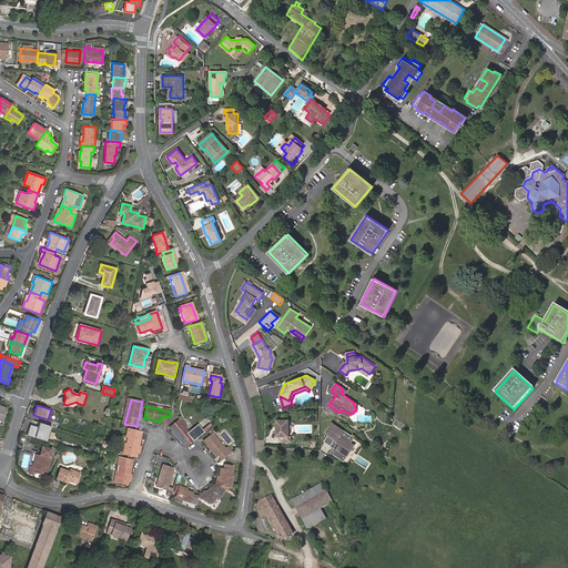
[(180,419),(171,427),(173,430),(176,435),(186,447),(195,439),(190,433),(186,427),(180,419)]
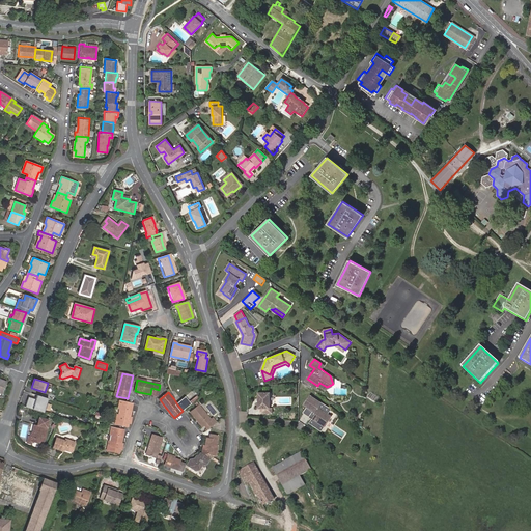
[(270,393),(257,392),(257,409),(260,409),(260,414),(272,414),(272,408),(270,408),(270,393)]
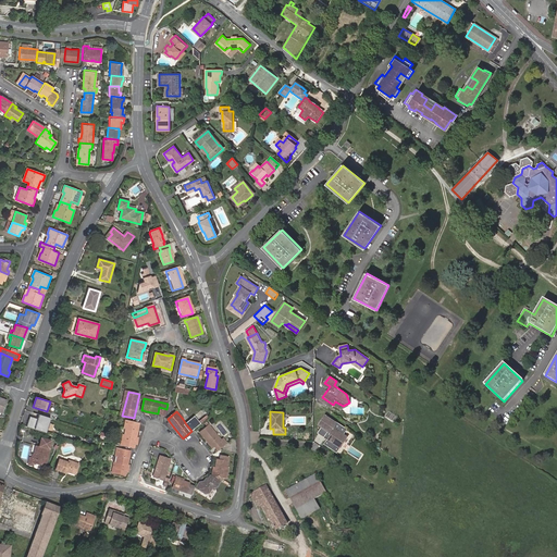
[(29,417),(26,428),(46,434),(51,419),(39,416),(38,420),(29,417)]
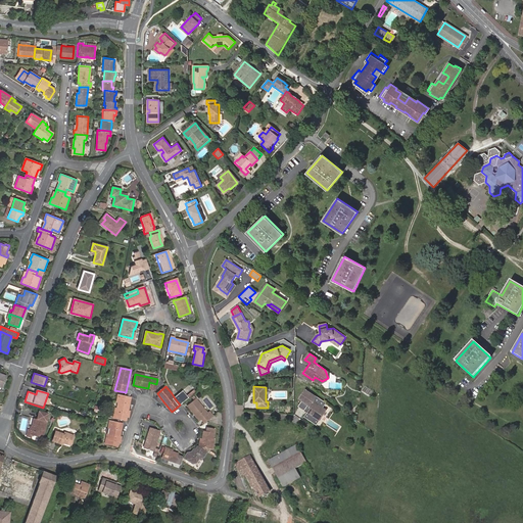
[(326,405),(306,390),(299,399),(303,401),(300,407),(306,411),(307,410),(311,413),(310,414),(306,417),(314,422),(316,418),(320,421),(327,412),(323,409),(326,405)]
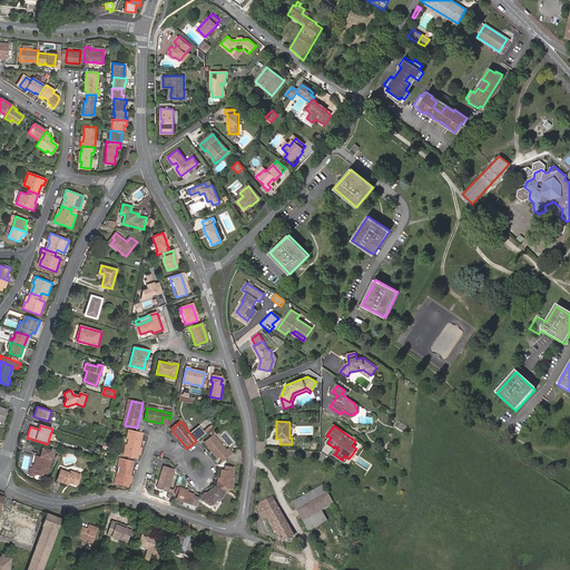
[(190,434),(196,441),(214,429),(212,426),(204,432),(199,426),(190,434)]
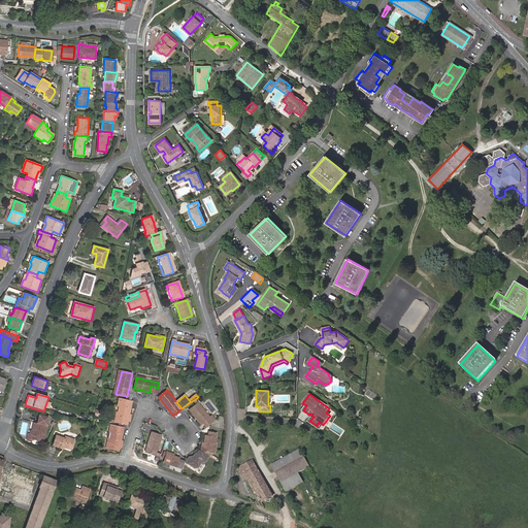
[(129,415),(132,401),(126,400),(122,399),(117,422),(125,423),(127,424),(128,420),(129,415)]
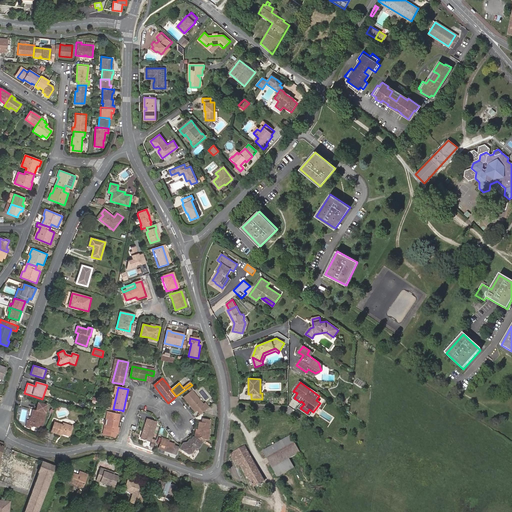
[(202,406),(190,389),(188,390),(190,393),(184,398),(194,413),(196,411),(199,415),(207,408),(204,404),(202,406)]
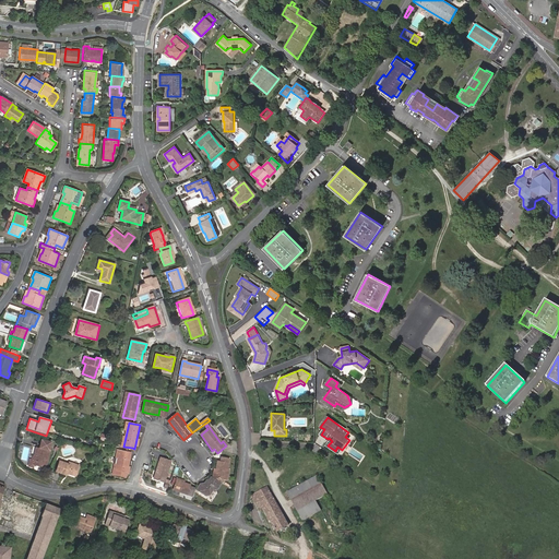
[(40,448),(50,451),(52,442),(43,439),(40,448)]
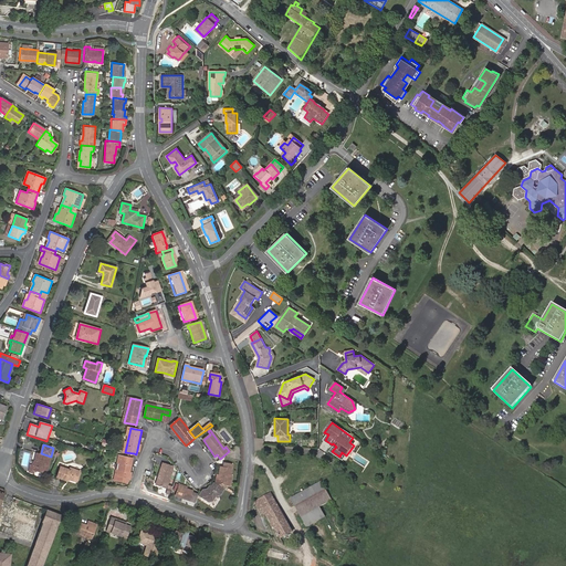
[(51,457),(37,452),(33,470),(48,473),(51,457)]
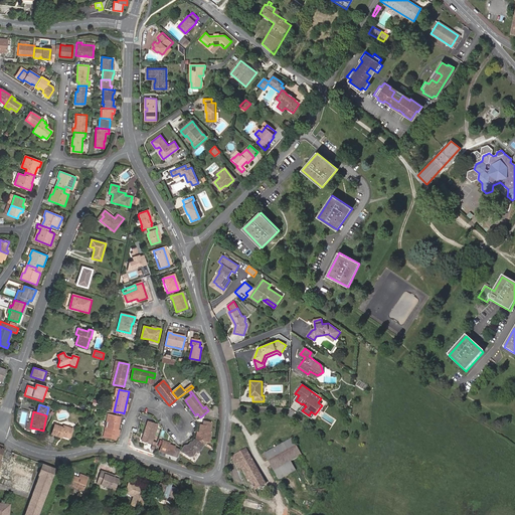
[(106,437),(116,440),(117,436),(118,431),(120,423),(121,416),(109,414),(107,420),(109,421),(106,437)]
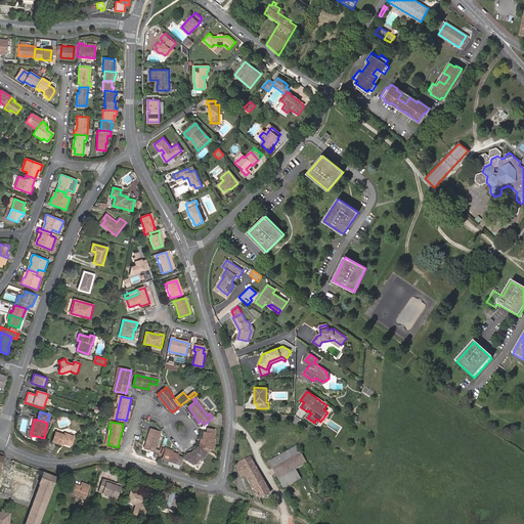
[(211,444),(212,445),(213,440),(212,440),(214,430),(207,429),(206,433),(204,432),(202,440),(200,447),(210,449),(211,444)]
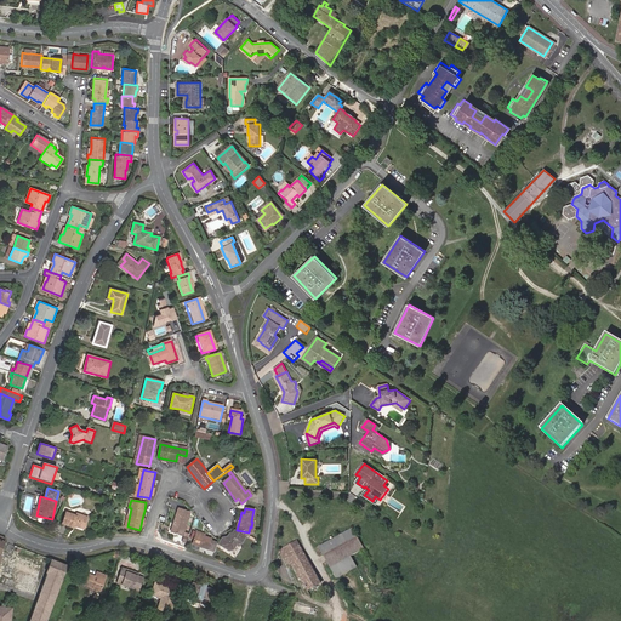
[(176,525),(174,534),(183,536),(184,533),(191,513),(180,510),(175,524),(176,525)]
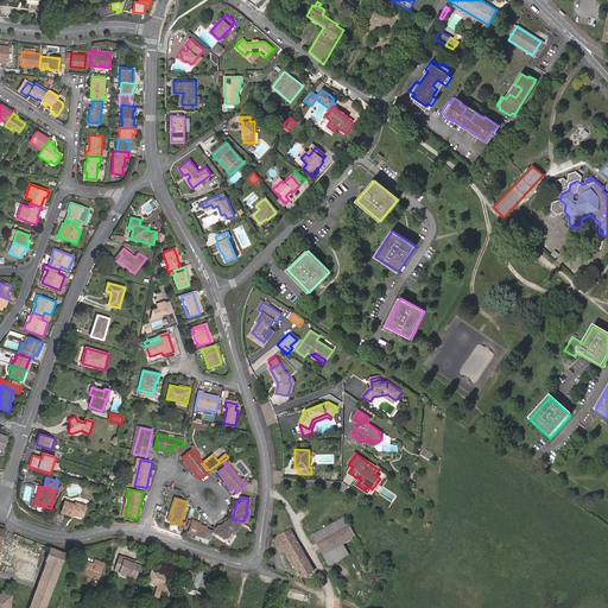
[(82,520),(86,510),(76,506),(75,507),(64,504),(61,514),(71,519),(73,517),(82,520)]
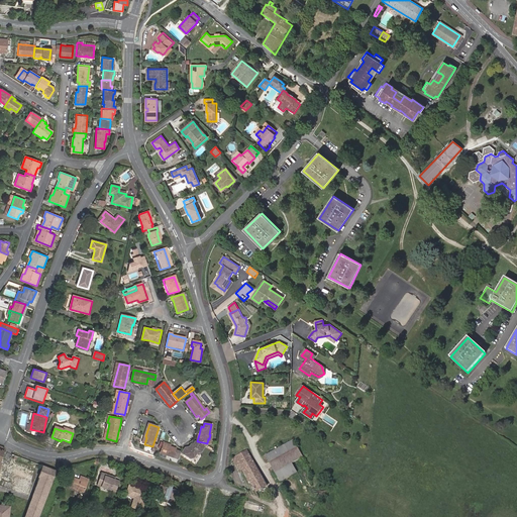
[(292,462),(303,456),(293,439),(266,455),(276,473),(292,462)]
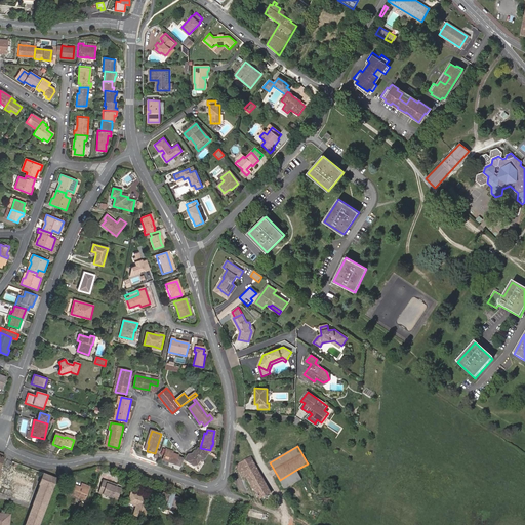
[(202,458),(206,453),(198,448),(197,450),(194,455),(190,455),(186,461),(193,466),(194,462),(197,462),(199,459),(202,458)]
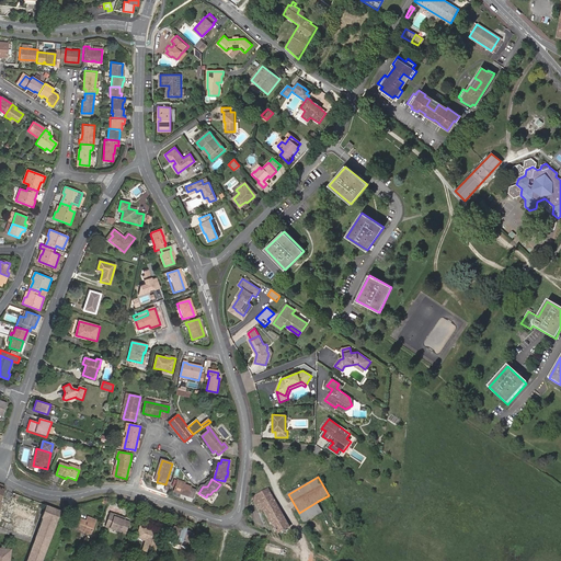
[(186,485),(180,483),(176,493),(189,497),(192,488),(186,485)]
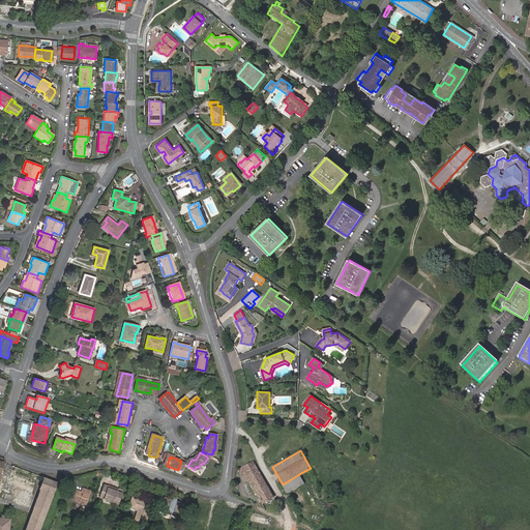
[(263,503),(273,498),(254,462),(239,469),(246,481),(249,480),(263,503)]
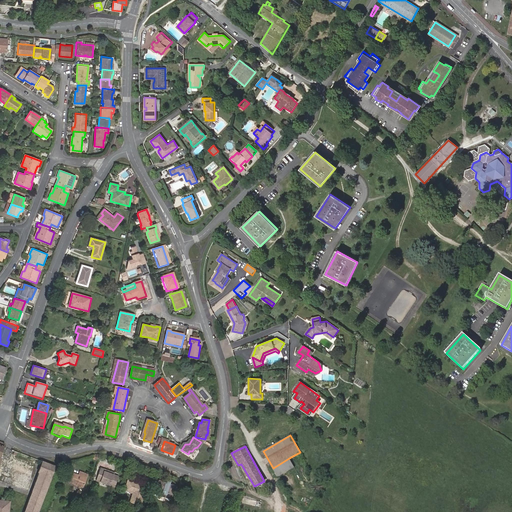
[(278,477),(295,468),(289,458),(273,468),(278,477)]
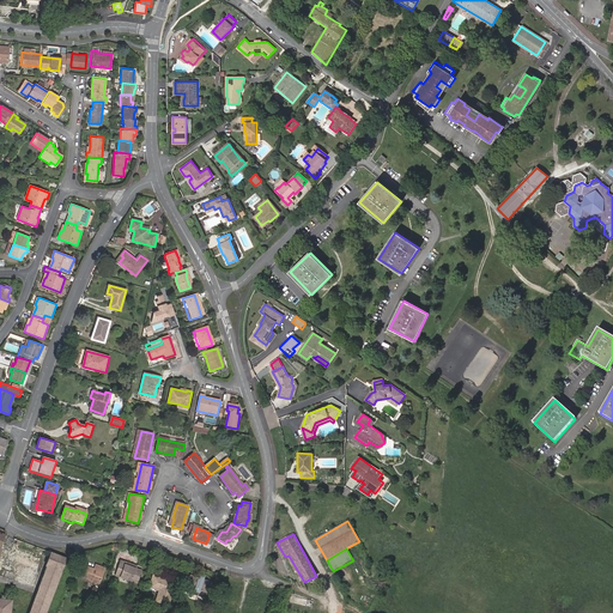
[(67,558),(52,552),(47,566),(48,566),(29,612),(46,612),(48,608),(67,558)]
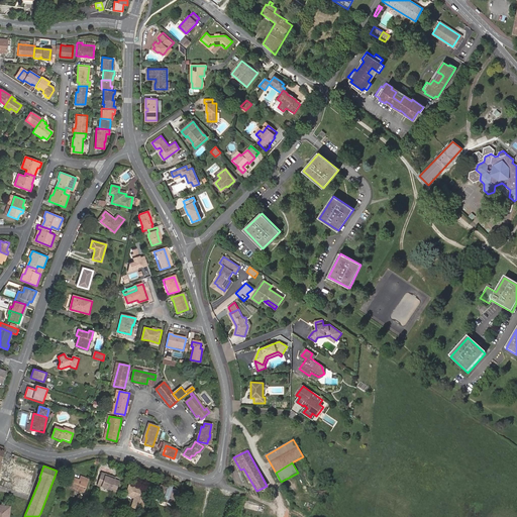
[(110,478),(110,476),(102,473),(98,485),(116,492),(120,482),(115,480),(110,478)]
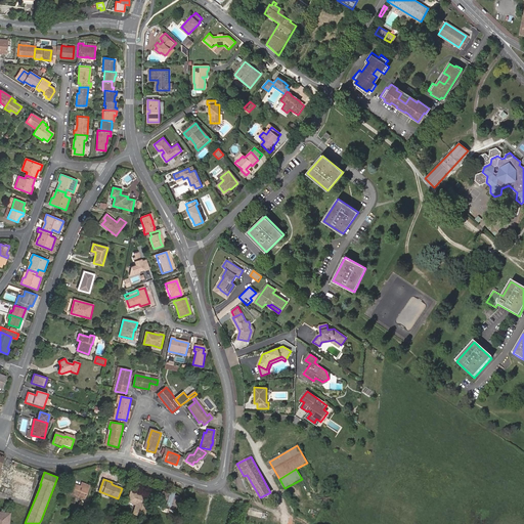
[(82,486),(74,483),(71,493),(78,496),(85,498),(89,489),(90,485),(83,483),(82,486)]
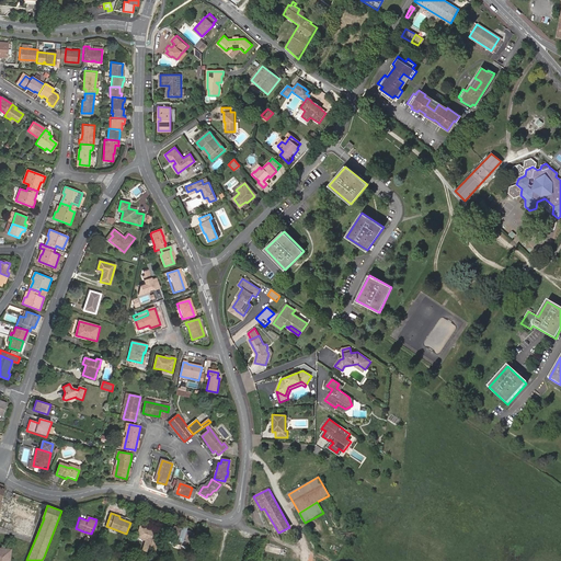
[(161,527),(168,529),(171,522),(163,519),(161,527)]
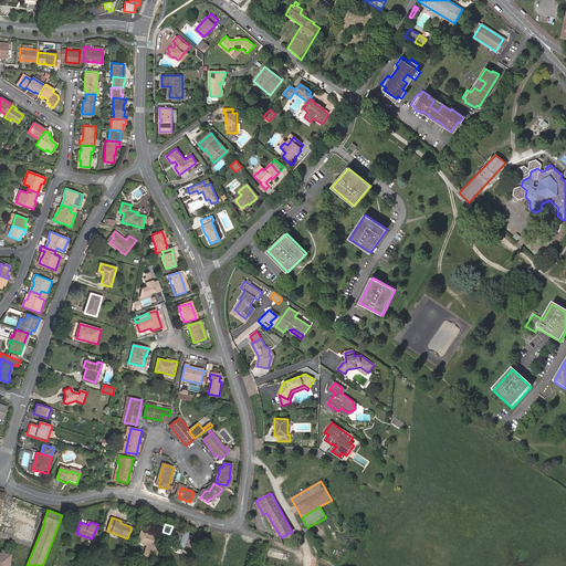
[(152,535),(152,534),(143,531),(139,541),(148,543),(147,545),(145,551),(150,553),(149,557),(155,559),(163,537),(155,535),(155,536),(152,535)]
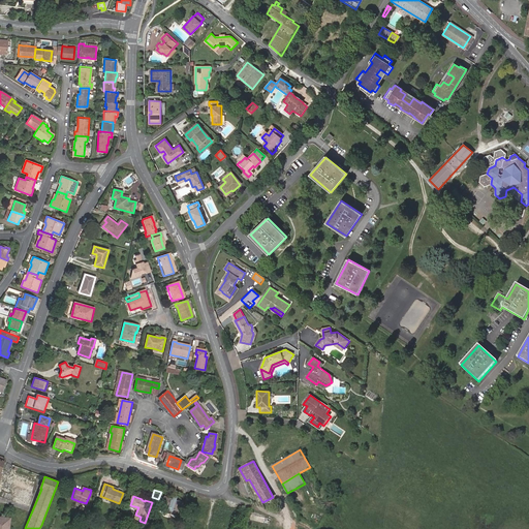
[(175,500),(172,499),(164,497),(160,511),(163,511),(166,511),(170,514),(174,516),(177,517),(181,502),(175,500)]
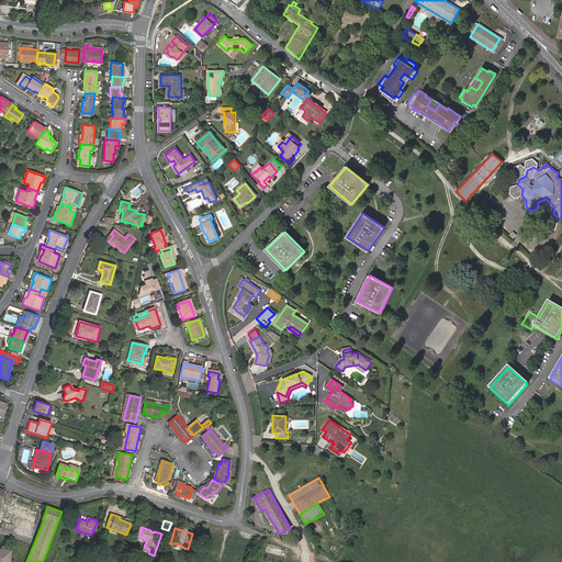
[(0,561),(9,561),(10,551),(0,549),(0,561)]
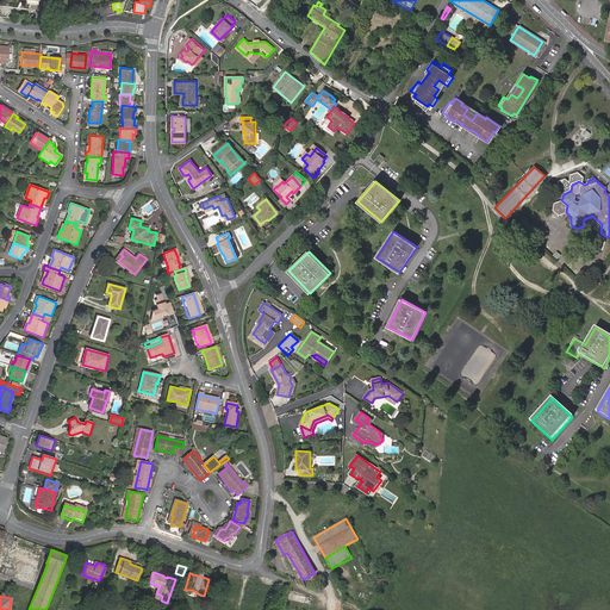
[(76,609),(78,607),(72,605),(73,597),(64,596),(61,609),(76,609)]
